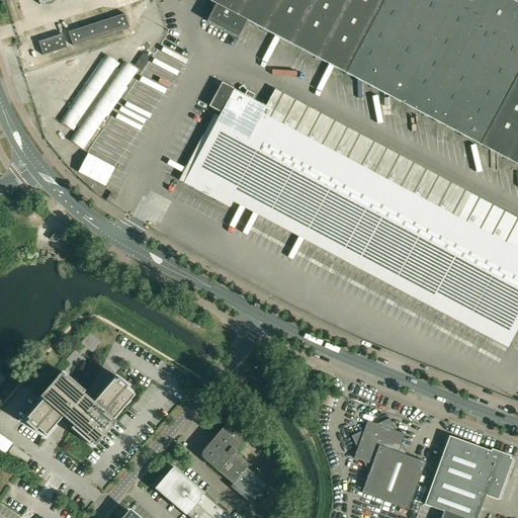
[(495,154),(517,165),(517,4),(510,0),(210,0),(210,1),(217,4),(207,21),(238,37),(246,21),(275,35),(315,58),(358,80),(421,113),(456,133),(495,154)]
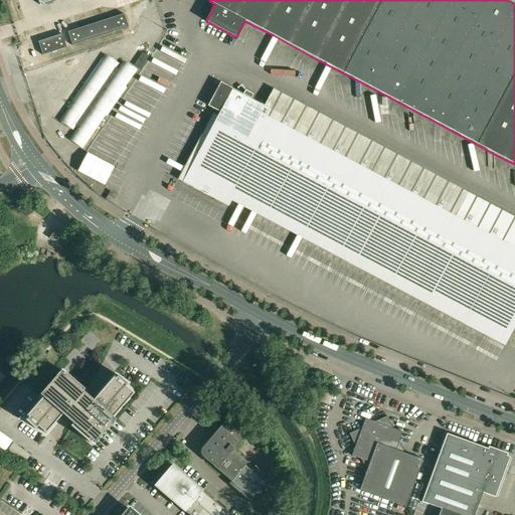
[(120,24),(129,20),(125,10),(116,13),(120,24)]
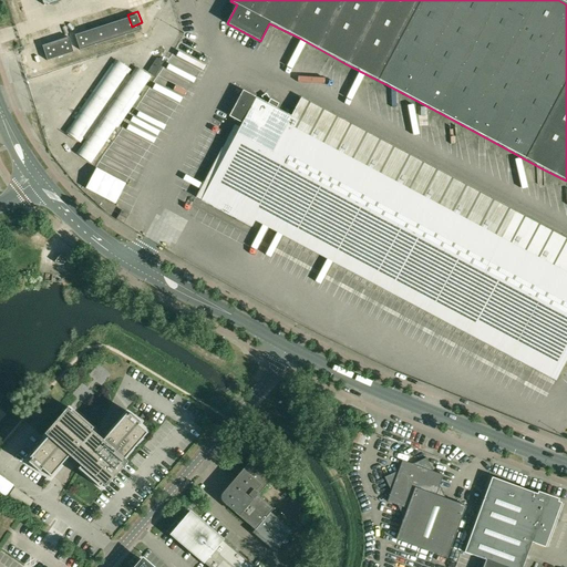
[(93,158),(100,150),(115,127),(117,129),(140,96),(137,95),(144,85),(112,64),(74,119),(76,120),(70,130),(74,132),(72,134),(76,137),(79,135),(86,141),(81,150),(93,158)]
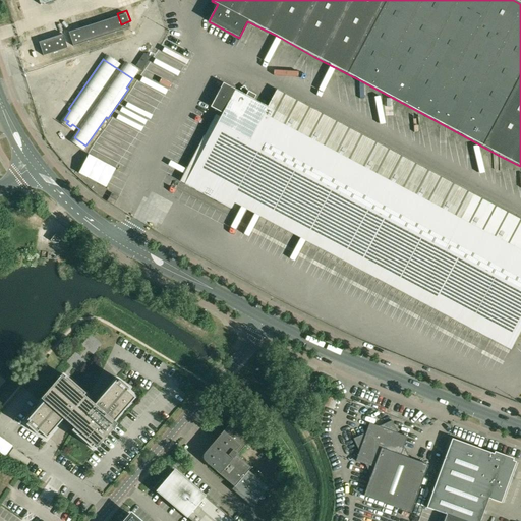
[(276,90),(267,108),(253,101),(255,96),(248,92),(247,92),(245,87),(241,89),(244,95),(243,96),(224,85),(212,107),(223,113),(185,184),(232,210),(238,197),(283,222),(324,243),(514,344),(520,330),(520,220),(488,203),(445,180),(402,157),(359,134),(276,90)]
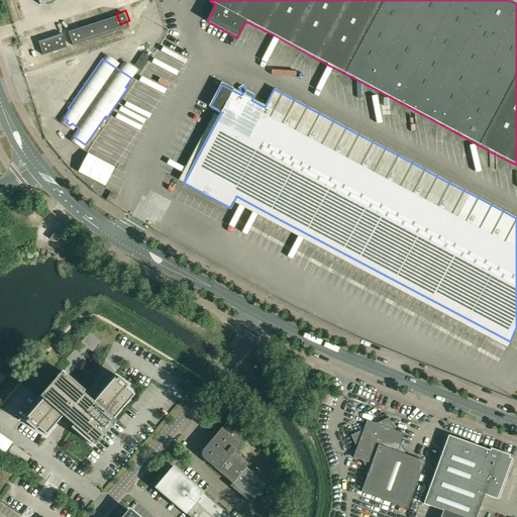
[(109,195),(106,200),(112,204),(116,199),(109,195)]
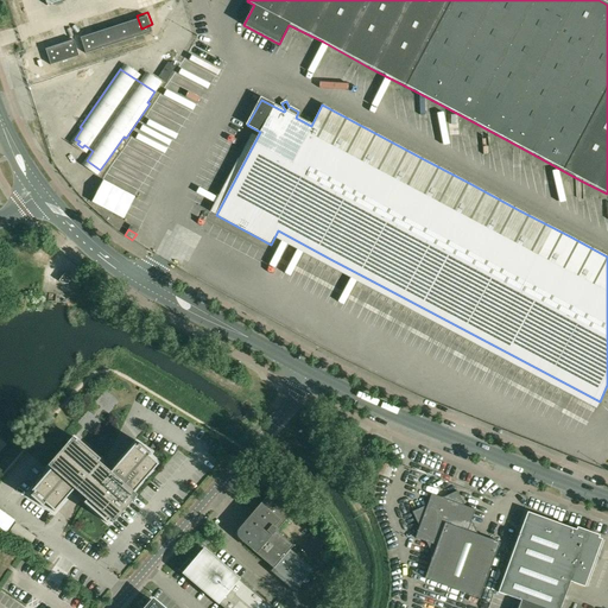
[(71,279),(65,273),(58,282),(62,284),(68,284),(71,279)]
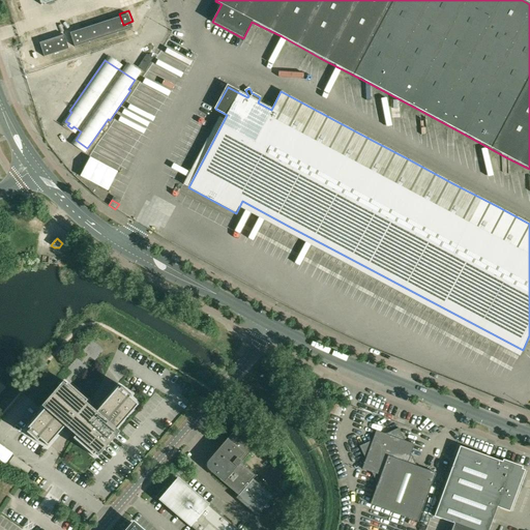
[(30,429),(27,433),(37,442),(39,439),(48,446),(66,424),(77,434),(74,439),(93,457),(95,453),(98,457),(119,433),(116,431),(138,405),(129,399),(133,395),(121,386),(118,390),(117,389),(94,414),(84,405),(87,401),(67,383),(64,386),(62,383),(41,407),(45,409),(29,428),(30,429)]
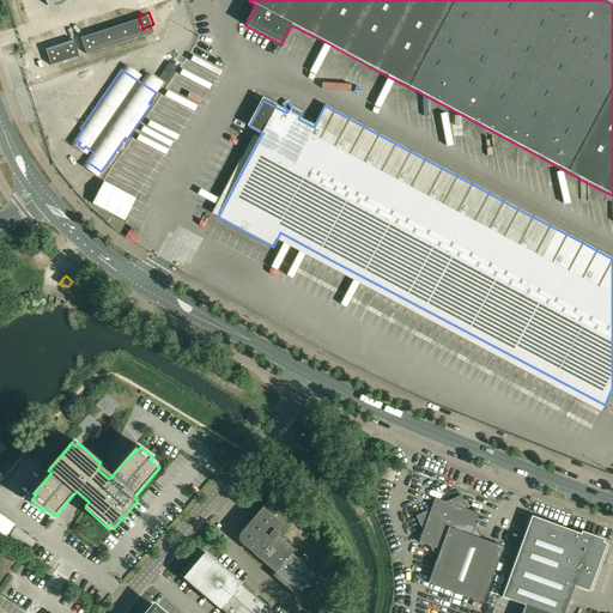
[(356,473),(360,467),(350,459),(345,466),(356,473)]
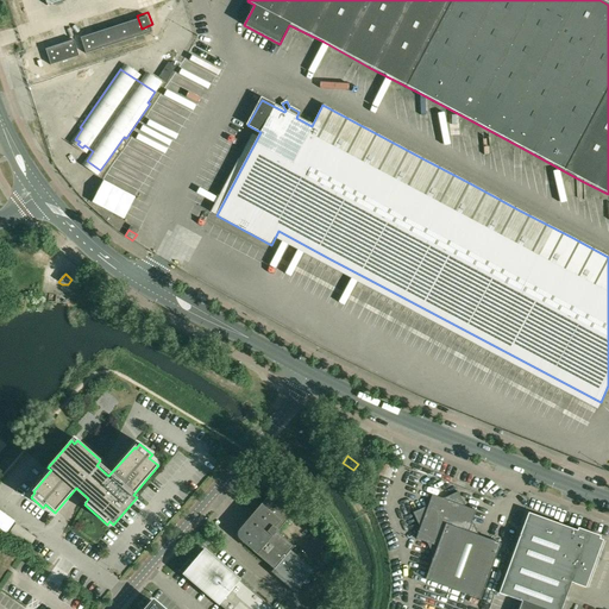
[(426,579),(431,581),(481,598),(500,544),(478,537),(471,522),(476,512),(465,508),(458,493),(443,500),(432,495),(428,507),(414,513),(420,528),(416,539),(427,542),(434,557),(426,579)]
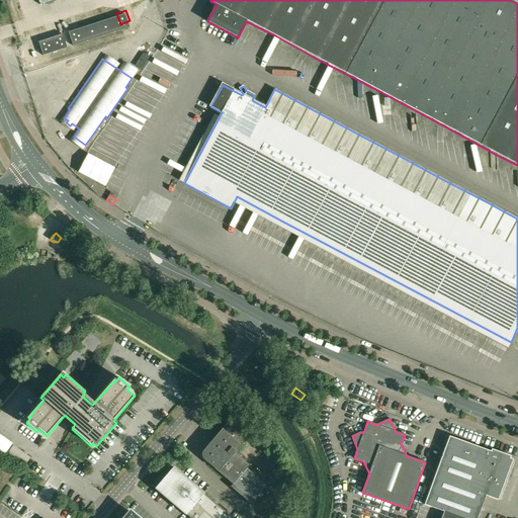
[(231,420),(219,433),(206,447),(208,449),(205,452),(204,453),(204,454),(204,455),(204,456),(204,457),(205,458),(208,461),(207,462),(230,482),(228,484),(251,504),(267,486),(247,468),(250,465),(236,452),(250,436),(231,420)]
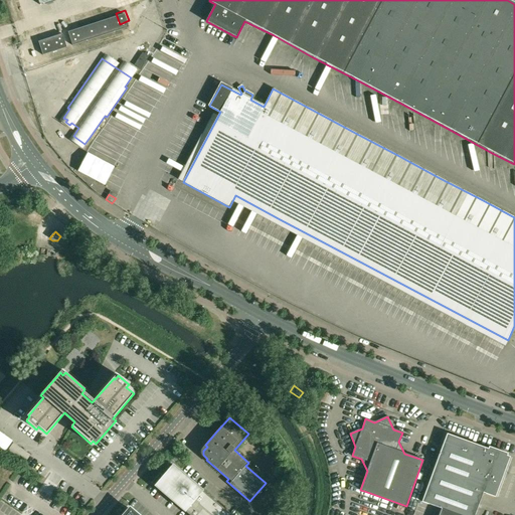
[(510,457),(509,457),(507,456),(508,454),(489,447),(488,449),(447,434),(421,502),(441,509),(459,514),(475,514),(483,493),(495,498),(510,457)]
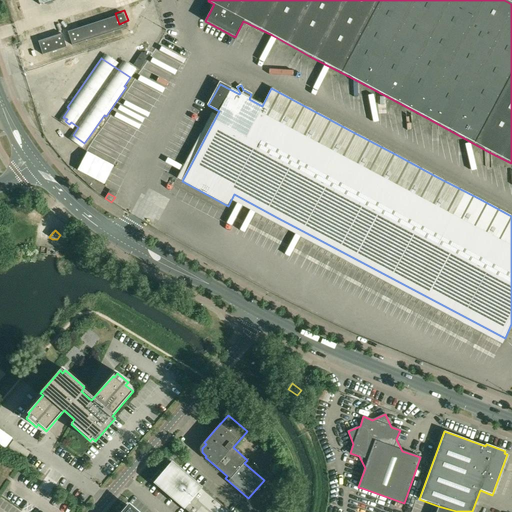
[(150,480),(188,511),(229,511),(172,462),(162,474),(159,471),(159,470),(150,480)]
